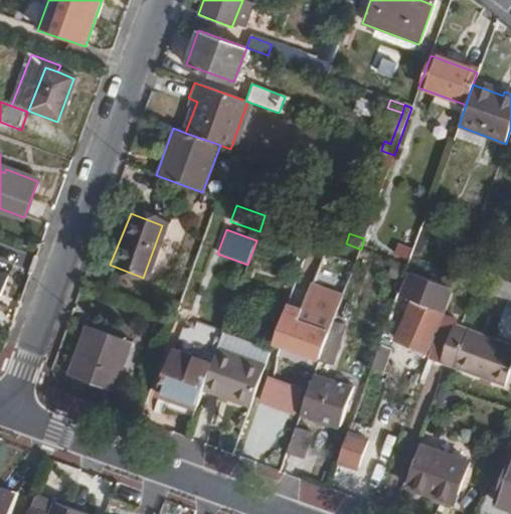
[(449,289),(404,273),(397,293),(412,298),(396,342),(426,353),(449,289)]
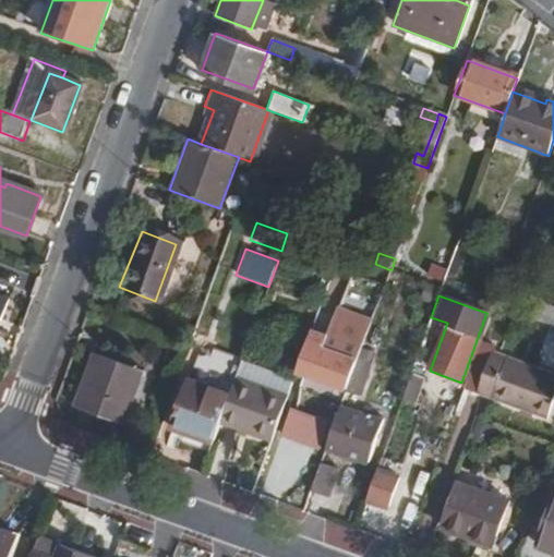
[(0,324),(9,302),(0,299),(0,324)]
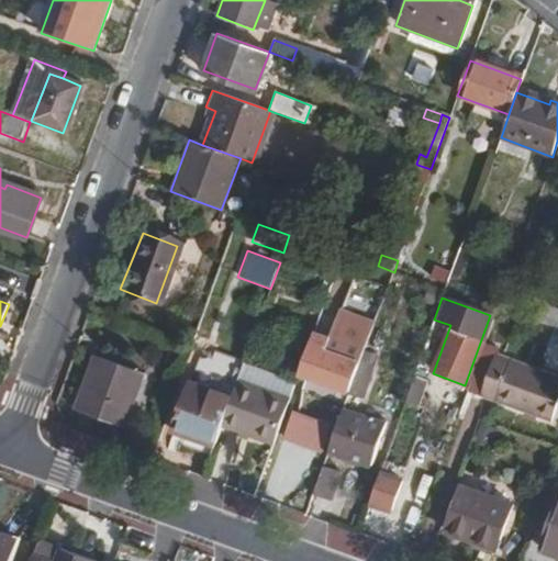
[(557,331),(557,311),(539,304),(533,323),(557,331)]
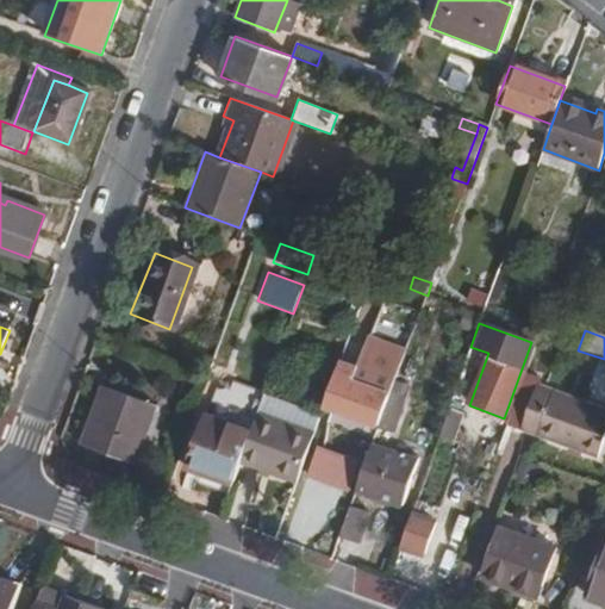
[(392,390),(406,353),(366,337),(340,408),(381,423),(392,390)]
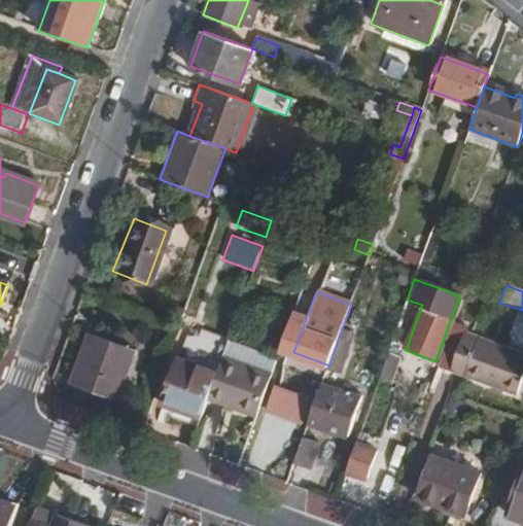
[(451,328),(437,367),(450,373),(464,332),(451,328)]
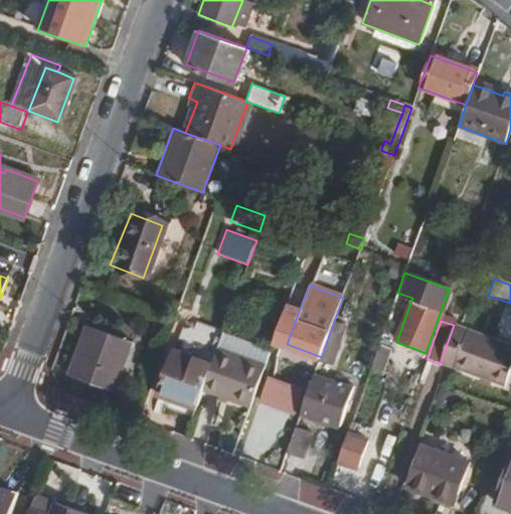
[(157,396),(194,410),(200,394),(210,365),(215,353),(222,334),(192,324),(188,333),(181,330),(173,352),(157,396)]
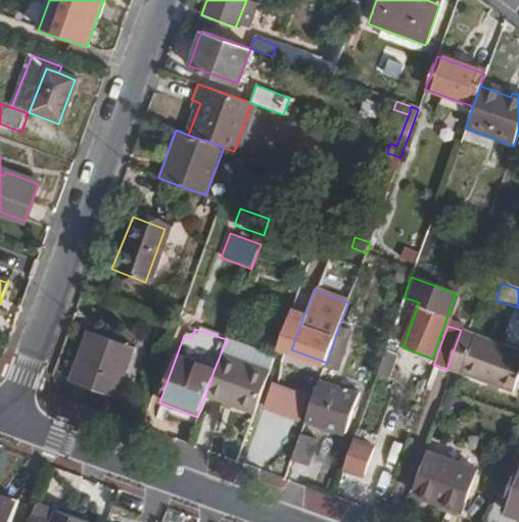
[(518,375),(518,351),(461,330),(446,370),(513,393),(518,375)]
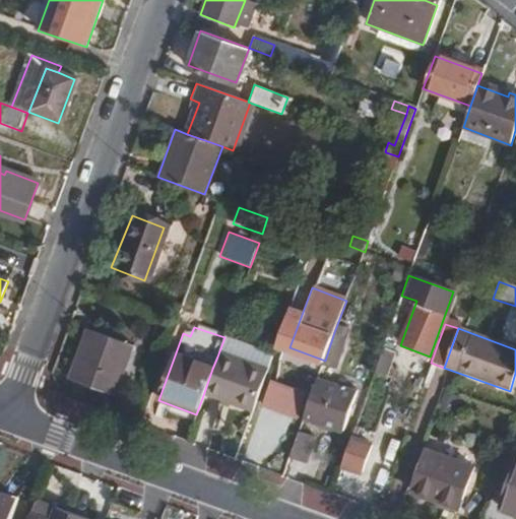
[(112,395),(129,346),(84,329),(67,378),(112,395)]
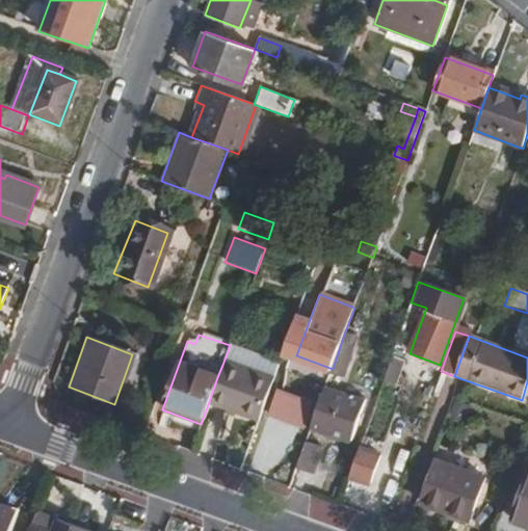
[(333,369),(328,376),(343,380),(355,345),(342,340),(333,369)]
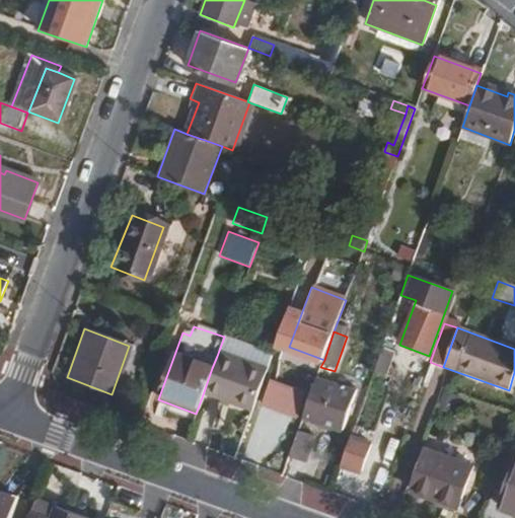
[(266,373),(217,356),(212,368),(202,397),(250,416),(266,373)]
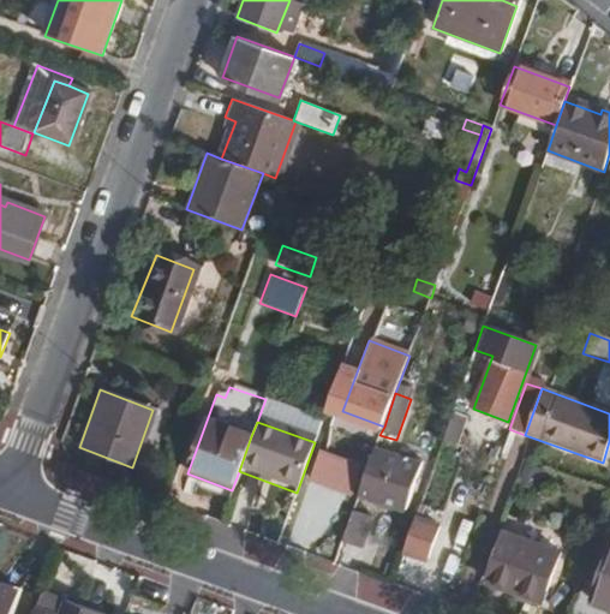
[(375,451),(359,494),(405,510),(420,463),(410,458),(407,463),(375,451)]
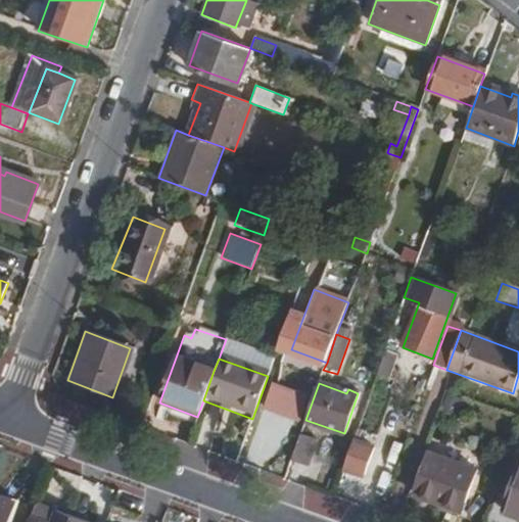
[(299,434),(290,461),(307,467),(316,440),(299,434)]
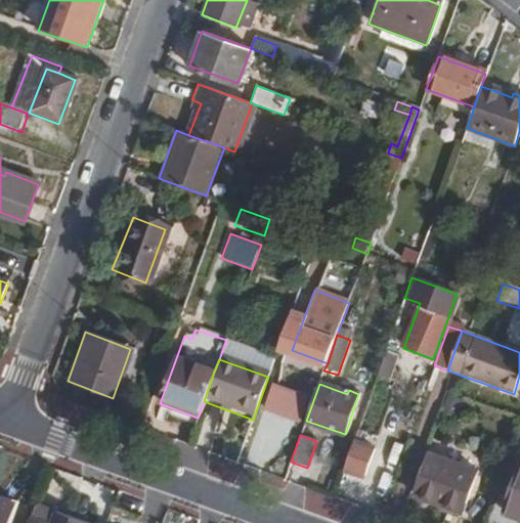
[(424,471),(418,487),(437,495),(434,502),(461,511),(476,468),(431,451),(426,465),(423,463),(421,469),(424,471)]
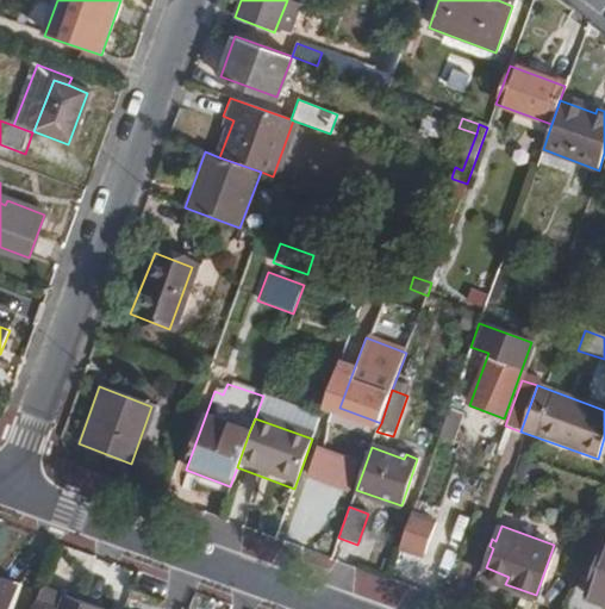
[(429,538),(405,529),(392,563),(417,571),(429,538)]
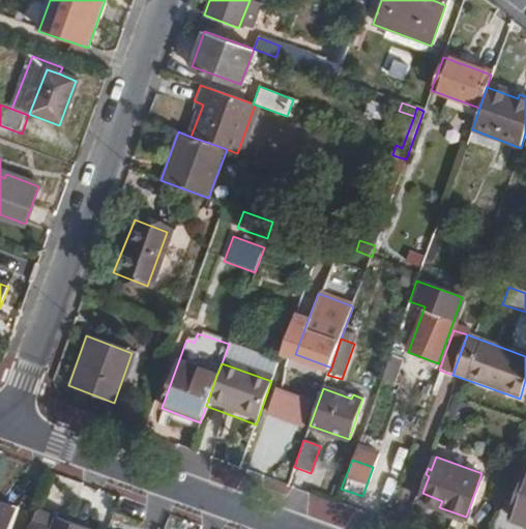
[(525,528),(525,474),(509,519),(525,524),(524,528),(525,528)]
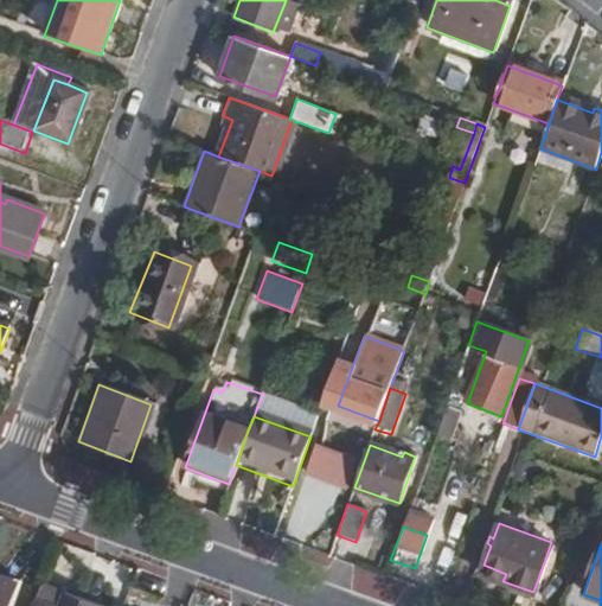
[(506,574),(484,565),(480,572),(503,581),(506,574)]
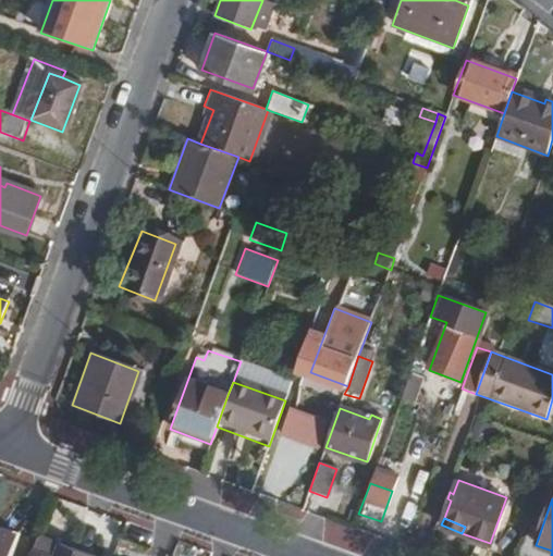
[(7,555),(15,535),(0,529),(0,555),(7,555)]
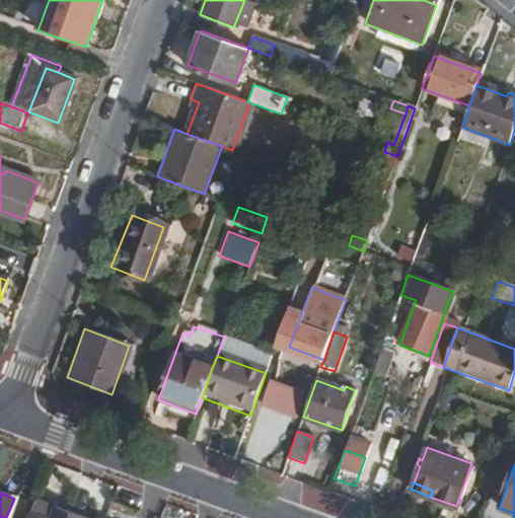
[(50,517),(52,513),(34,507),(31,513),(45,517),(50,517)]
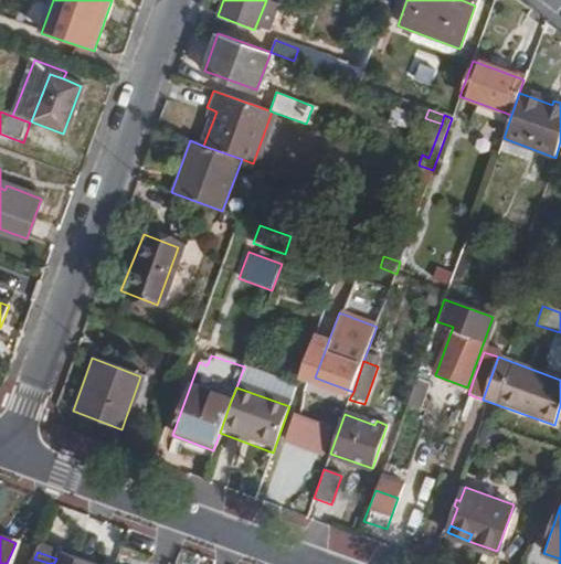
[(85,563),(59,553),(56,559),(54,563),(49,563),(34,559),(32,563),(85,563)]
